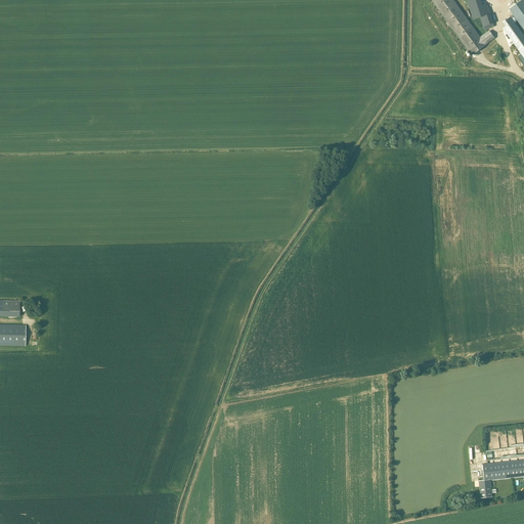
[(489,31),(480,38),(452,0),(430,0),(472,56),(486,46),(485,45),(494,38),(489,31)]
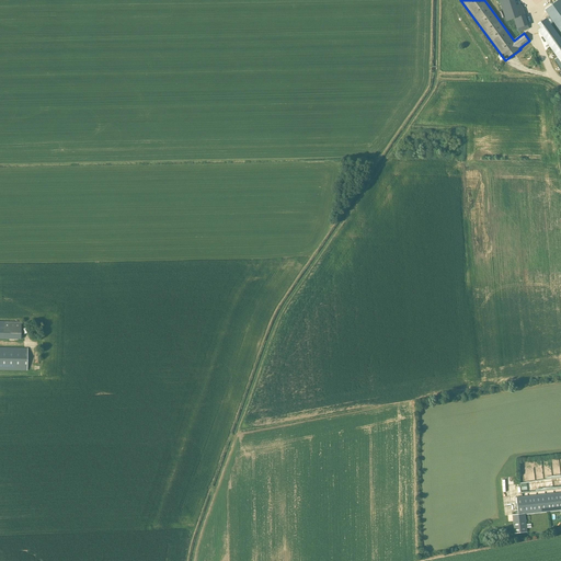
[(529,29),(525,15),(523,6),(517,7),(514,0),(499,0),(503,11),(506,22),(514,20),(518,32),(529,29)]
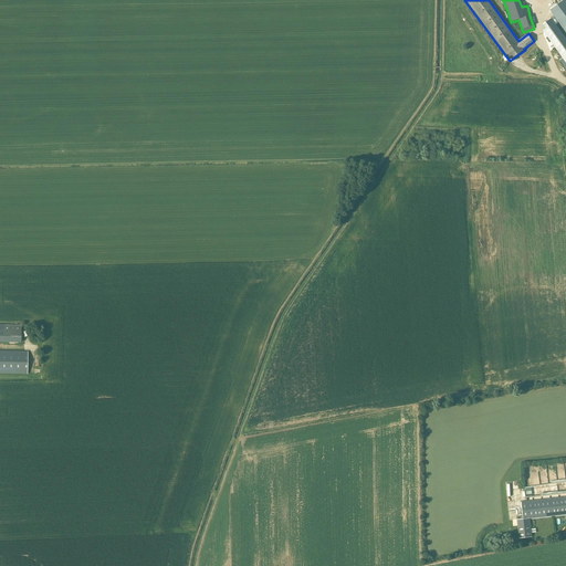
[(565,0),(564,0),(549,10),(565,33),(565,0)]
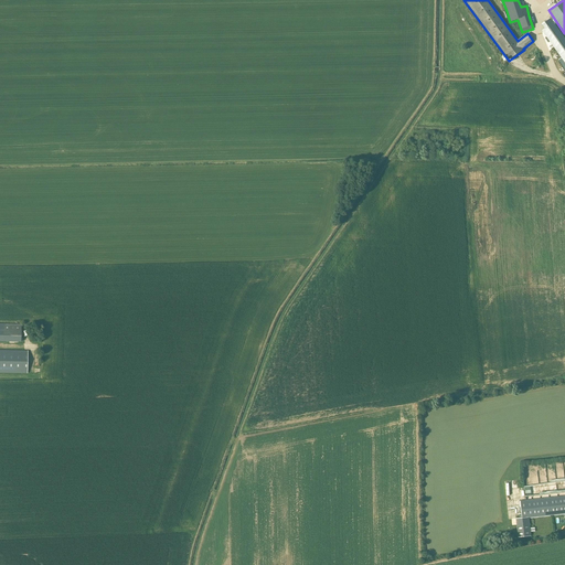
[(564,70),(564,38),(555,24),(553,21),(551,18),(542,24),(545,29),(542,31),(546,38),(561,59),(558,60),(564,70)]
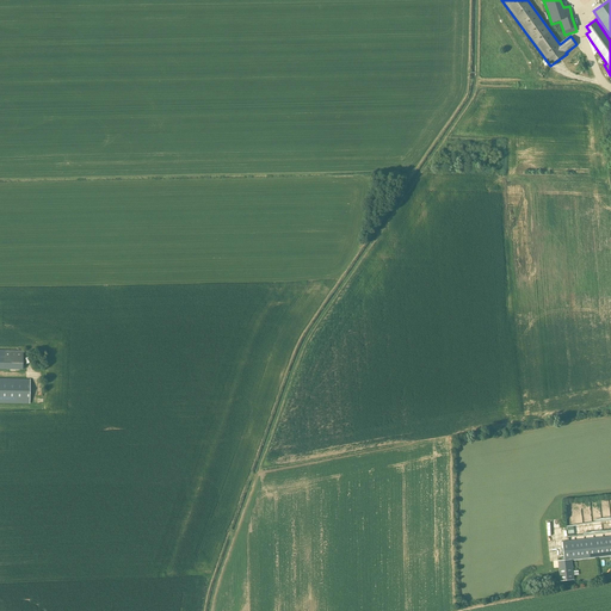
[(23,351),(0,350),(0,369),(23,370),(23,351)]
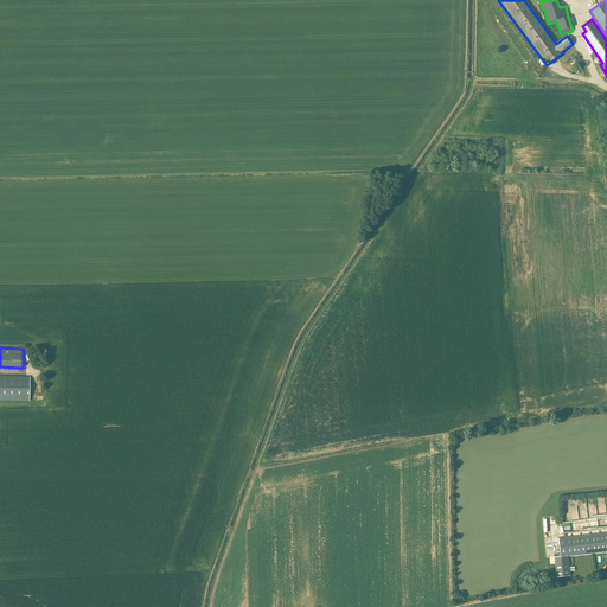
[(30,377),(0,376),(0,401),(30,402),(30,377)]
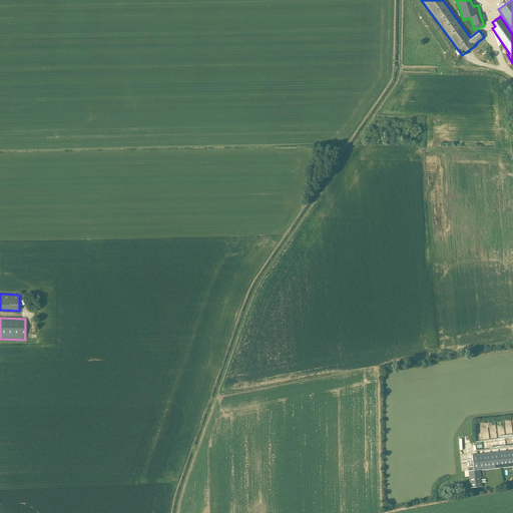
[(512,450),(472,455),(467,456),(467,452),(470,452),(469,446),(466,446),(466,445),(458,446),(460,457),(462,472),(468,471),(470,488),(482,487),(480,471),(512,468),(512,469),(512,450)]
